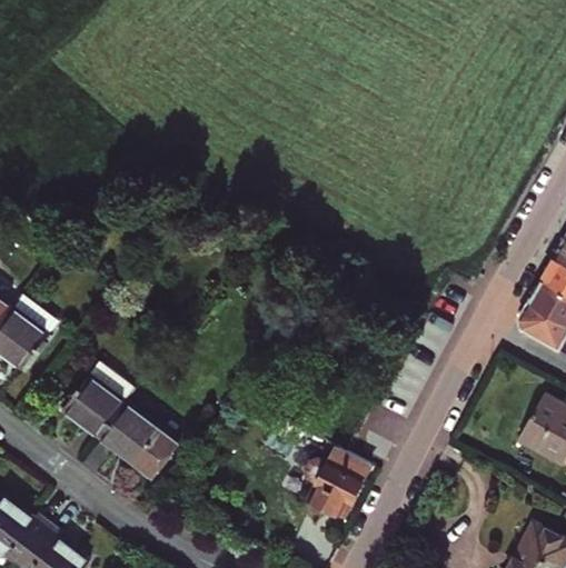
[(565,238),(556,256),(565,261),(565,238)]
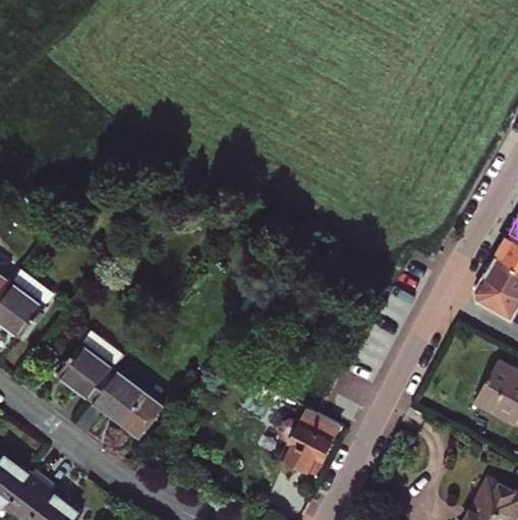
[(517,239),(509,234),(497,255),(517,267),(517,239)]
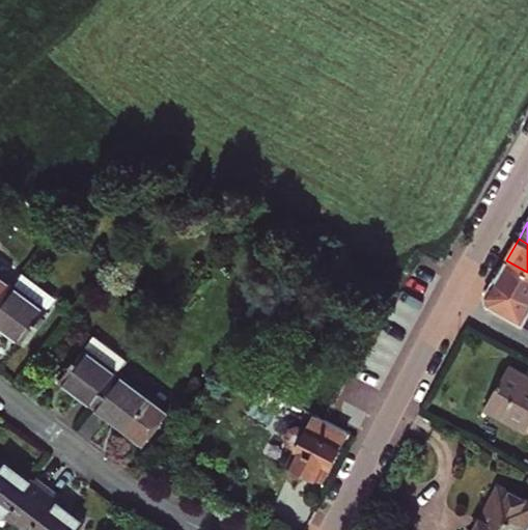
[(527,273),(506,260),(494,282),(527,301),(527,273)]
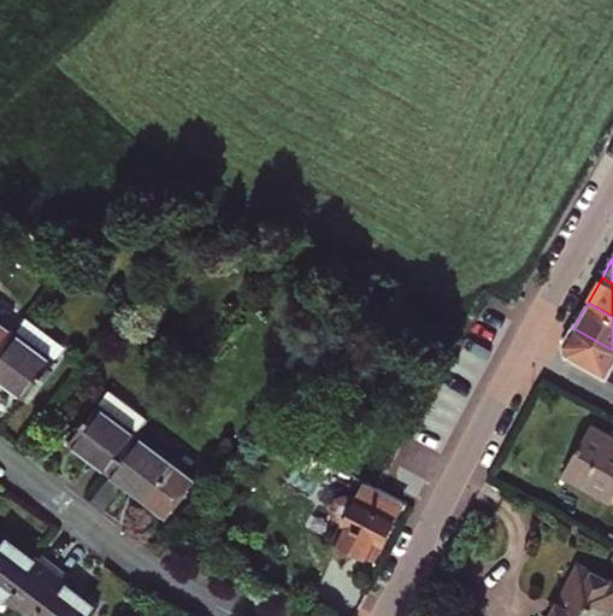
[(12,332),(0,347),(0,377),(25,398),(64,347),(24,317),(12,332)]
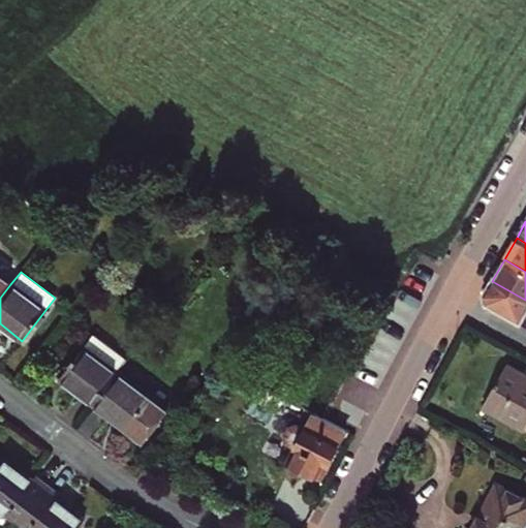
[(0,298),(10,284),(0,276),(0,298)]
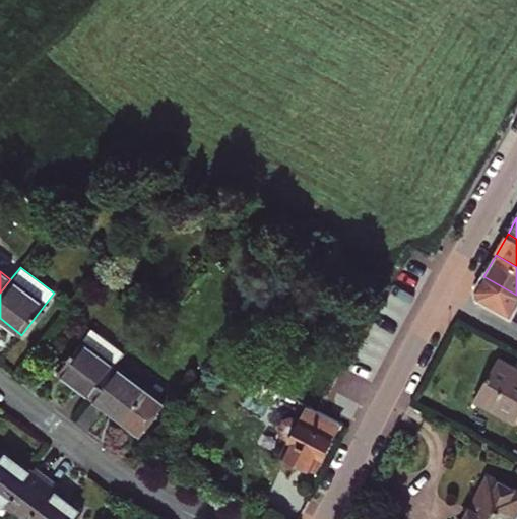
[(516,295),(483,276),(474,293),(478,303),(516,324),(516,295)]
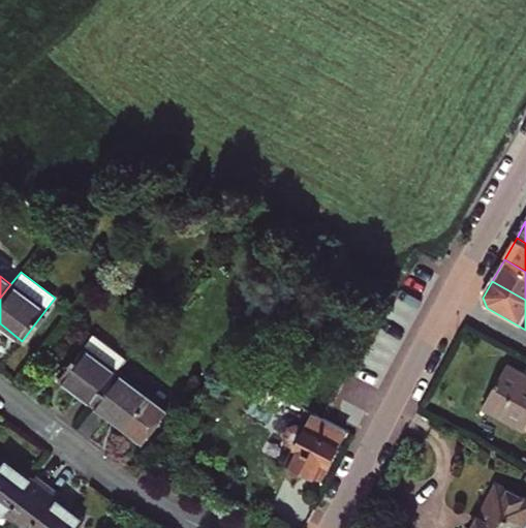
[(92,403),(116,373),(124,362),(91,336),(59,377),(92,403)]
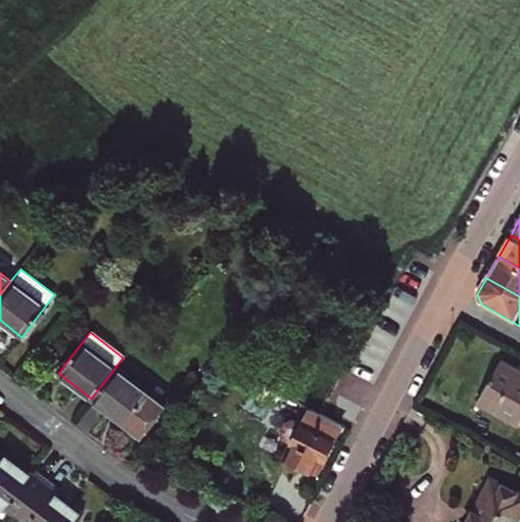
[(519,383),(519,372),(500,361),(494,369),(519,383)]
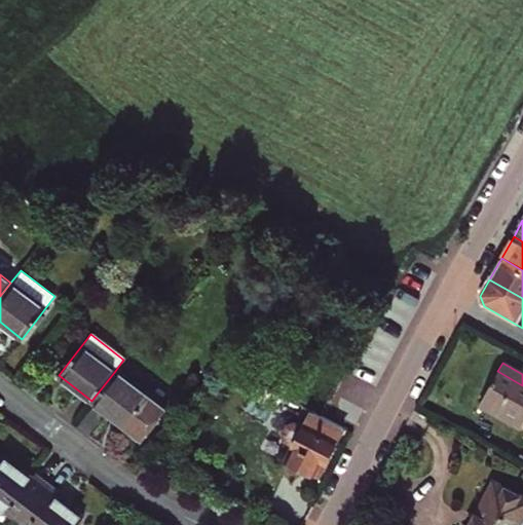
[(115,371),(91,401),(140,439),(163,409),(115,371)]
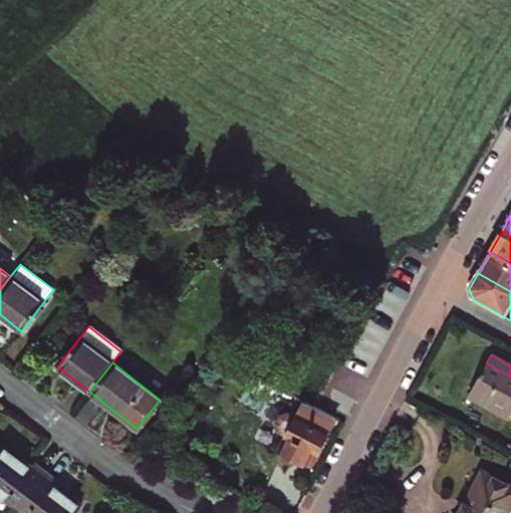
[(502,415),(506,409),(510,412),(510,376),(486,362),(467,395),(502,415)]
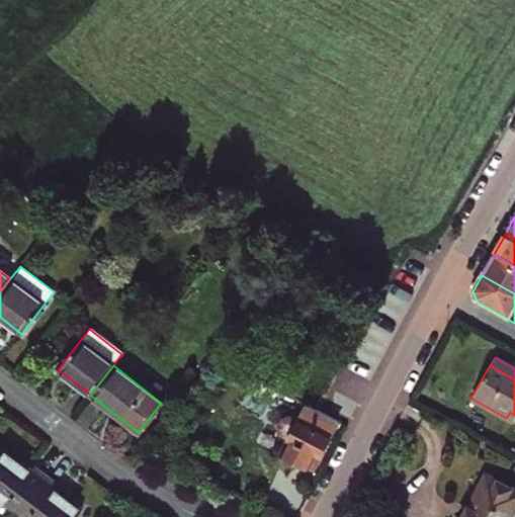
[(335,424),(307,409),(302,418),(291,414),(283,417),(277,428),(280,436),(289,441),(282,454),(284,463),(290,467),(297,463),(306,467),(313,453),(319,456),(335,424)]
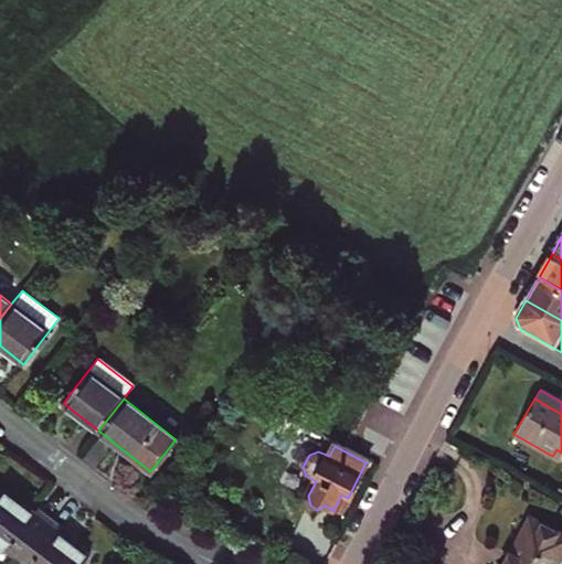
[(3,490),(0,493),(0,542),(19,557),(51,518),(38,507),(32,513),(3,490)]
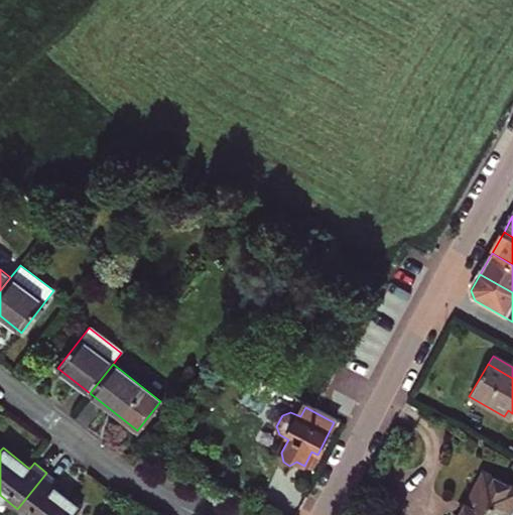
[(46,473),(17,509),(24,514),(75,514),(81,508),(53,488),(58,482),(46,473)]
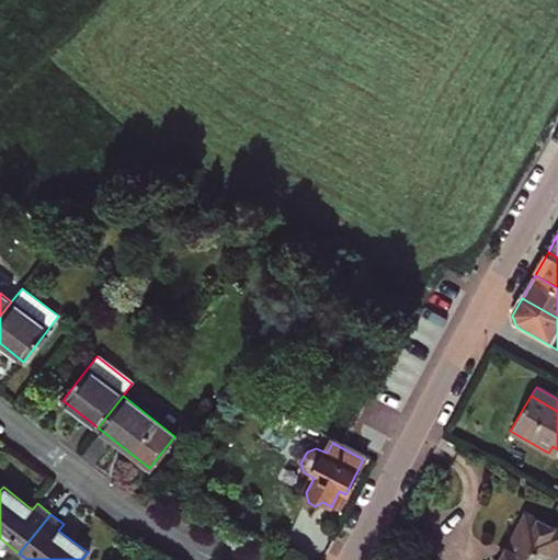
[(548,559),(557,543),(557,533),(525,515),(502,559),(548,559)]
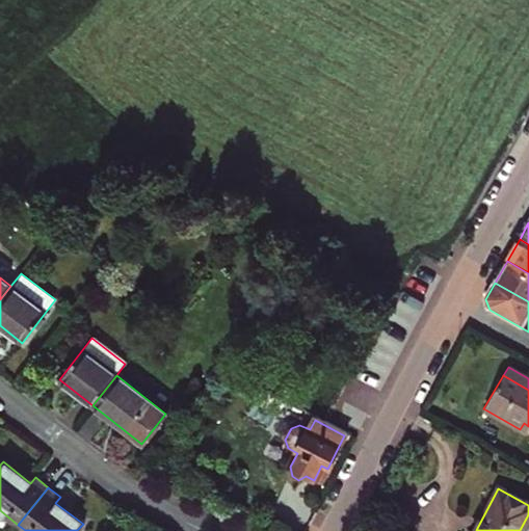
All buildings are outlined.
